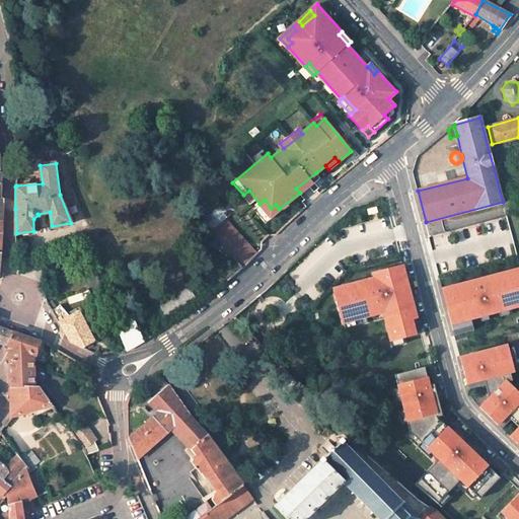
[(296,189),(300,193),(319,176),(316,172),(296,189)]
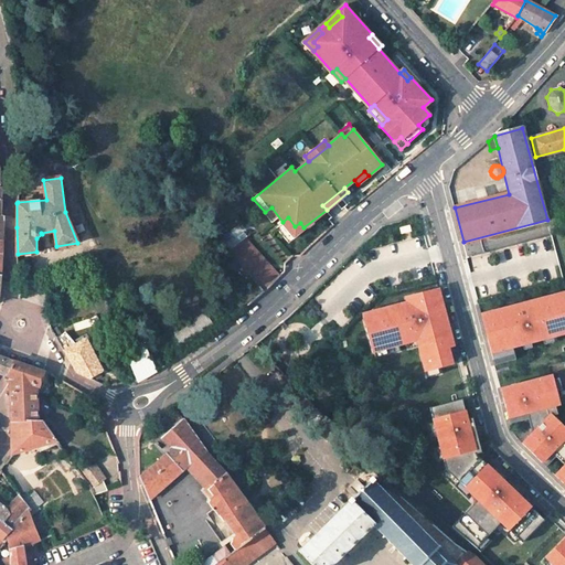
[(288,217),(283,222),(295,236),(304,227),(300,223),(295,226),(288,217)]
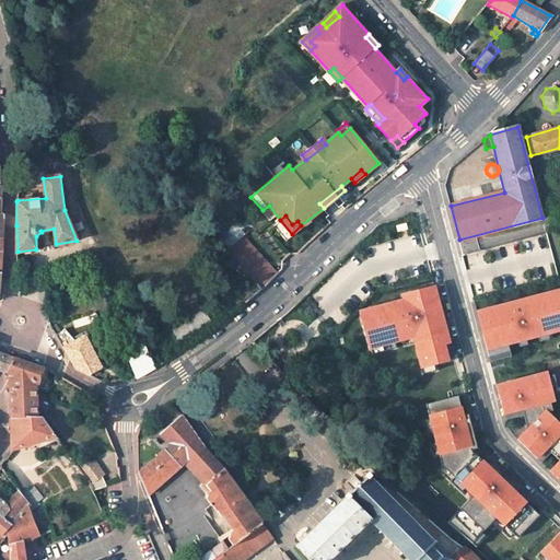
[(245,234),(236,222),(218,237),(228,248),(244,234),(245,234)]
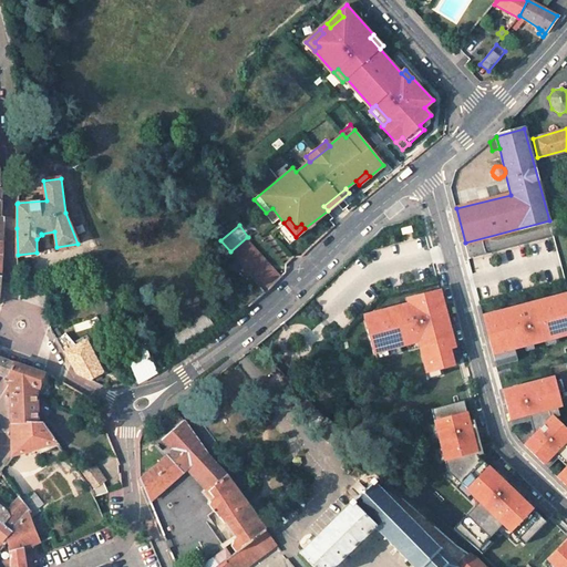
[(280,277),(247,237),(230,251),(265,292),(274,285),(280,277)]
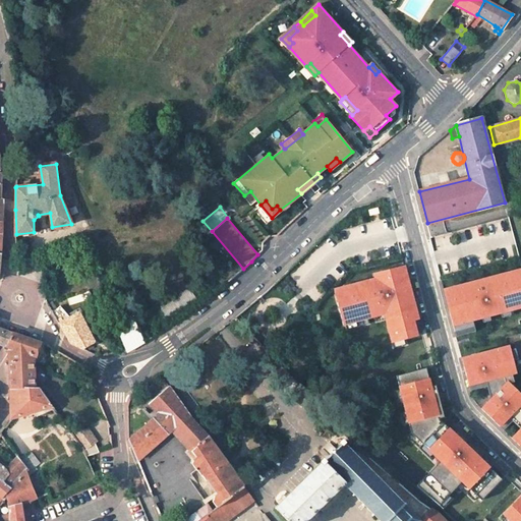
[(400,268),(406,292),(411,290),(405,267),(400,268)]
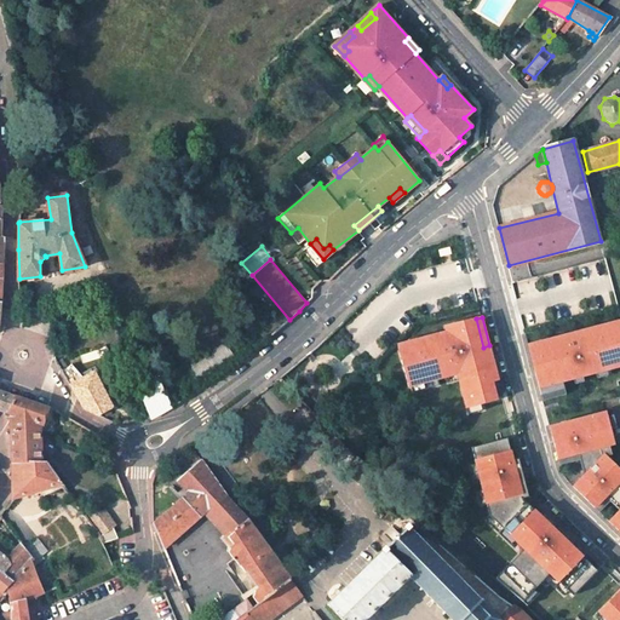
[(466,408),(497,401),(497,399),(493,383),(498,382),(489,345),(483,348),(476,319),(445,326),(447,332),(397,345),(408,388),(412,386),(437,379),(458,374),(459,380),(466,408)]
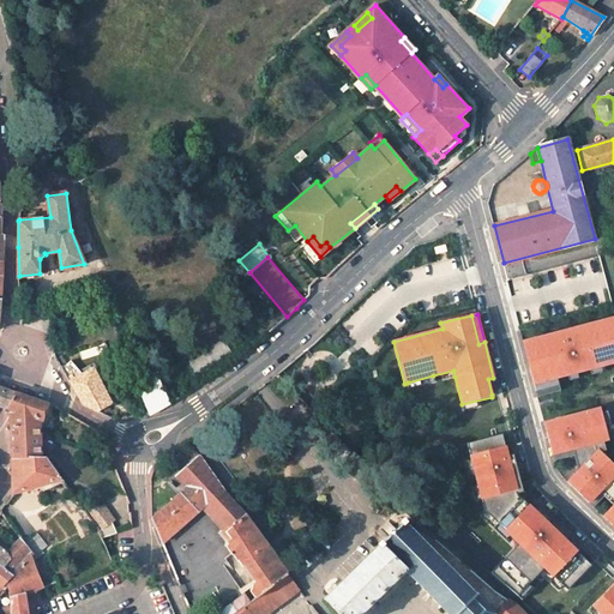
[(528,339),(530,349),(525,350),(536,391),(559,385),(557,378),(567,374),(577,372),(590,368),(601,366),(607,365),(605,360),(613,356),(613,320),(608,323),(607,319),(569,330),(569,332),(560,335),(559,332),(528,339)]
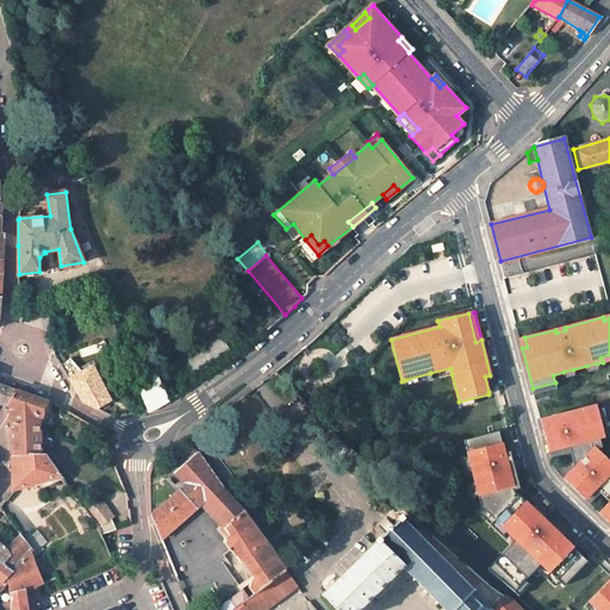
[(223,337),(190,360),(199,374),(234,352),(223,337)]
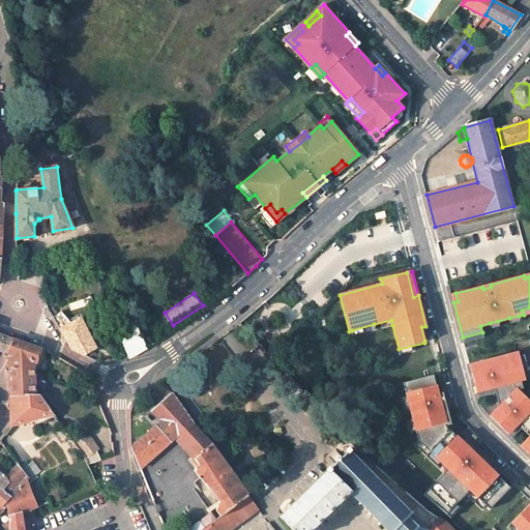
[(87,355),(96,349),(81,318),(71,323),(61,312),(53,318),(72,348),(87,355)]
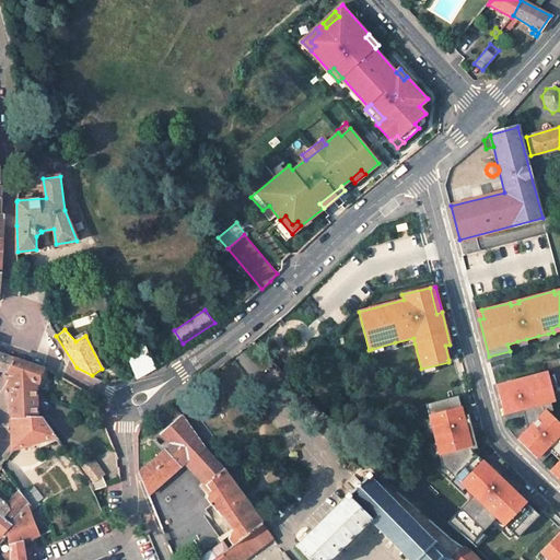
[(397,348),(395,342),(372,349),(373,354),(397,348)]
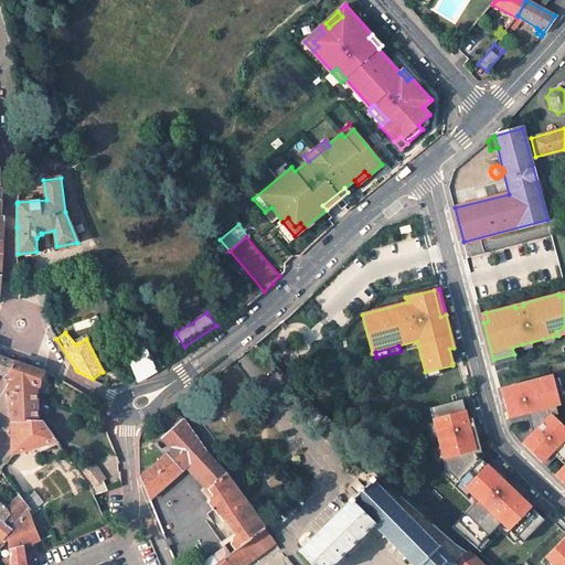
[(145,347),(128,355),(135,372),(130,374),(134,381),(137,381),(156,371),(145,347)]
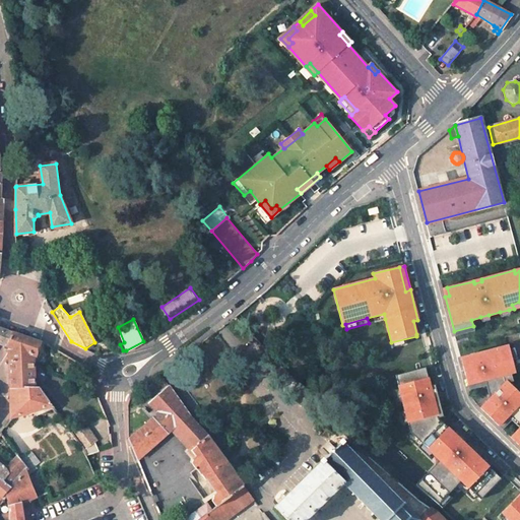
[(421,332),(417,320),(413,321),(416,334),(421,332)]
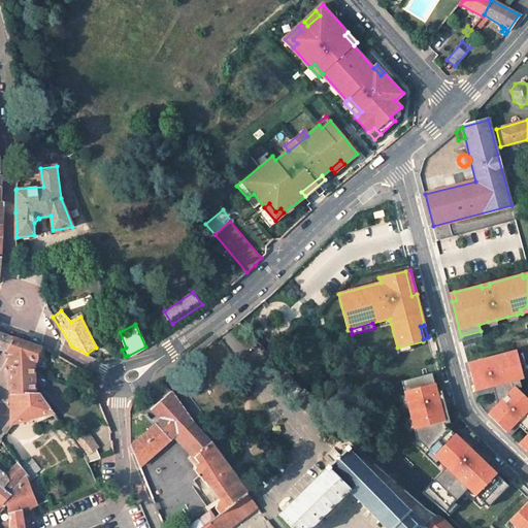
[(481,331),(461,336),(462,341),(482,336),(481,331)]
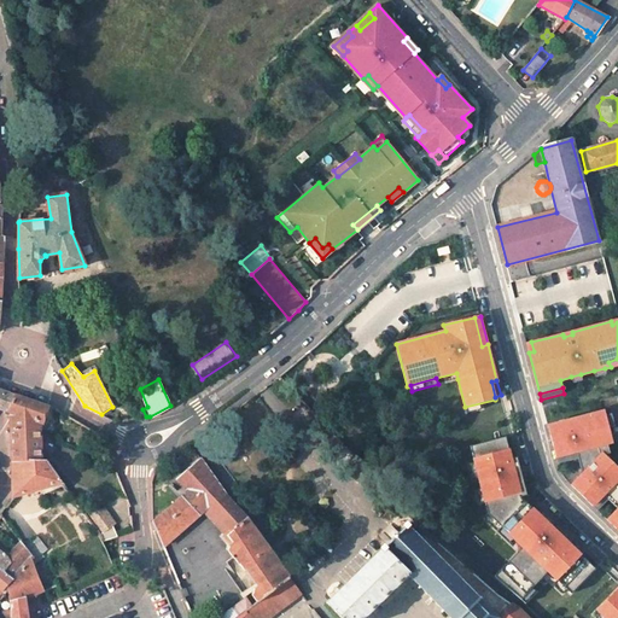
[(1,390),(0,389),(0,407),(3,408),(9,410),(15,395),(7,391),(1,390)]
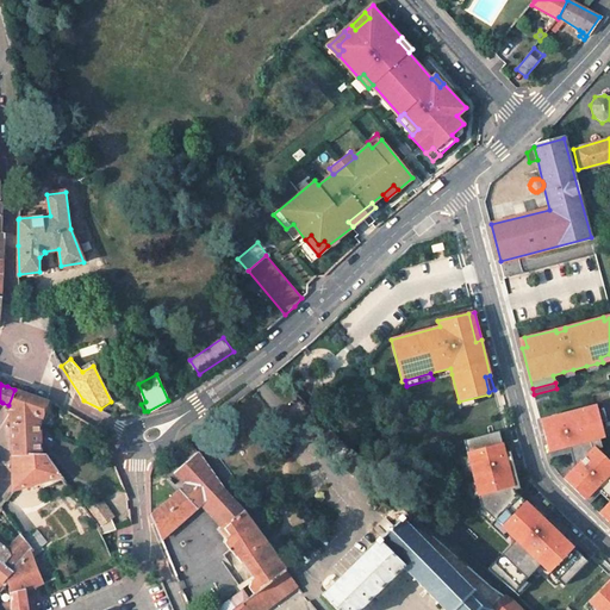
[(35,397),(14,390),(8,405),(11,406),(12,423),(41,425),(39,416),(43,417),(48,402),(35,397)]
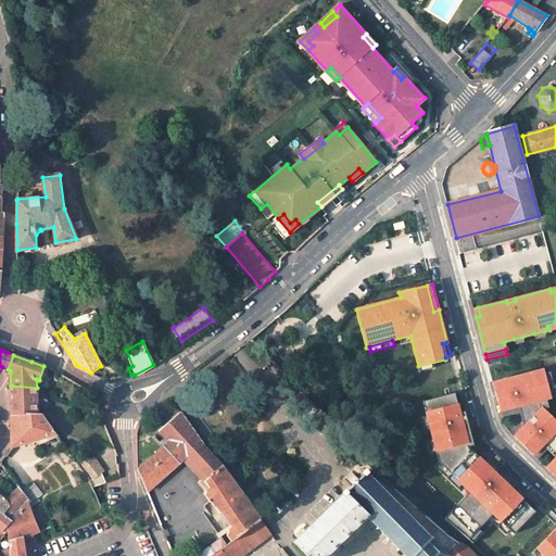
[(543,369),(493,383),(502,417),(520,412),(523,426),(514,437),(533,455),(543,445),(547,449),(555,457),(546,467),(555,477),(555,421),(541,407),(540,409),(538,402),(551,399),(547,386),(544,374),(543,369)]
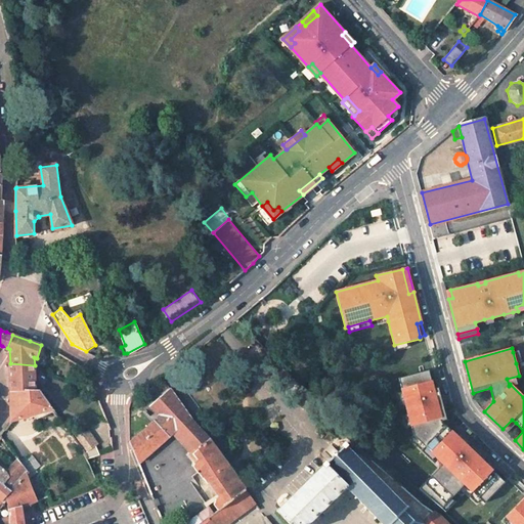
[(518,351),(513,352),(516,363),(521,361),(518,351)]
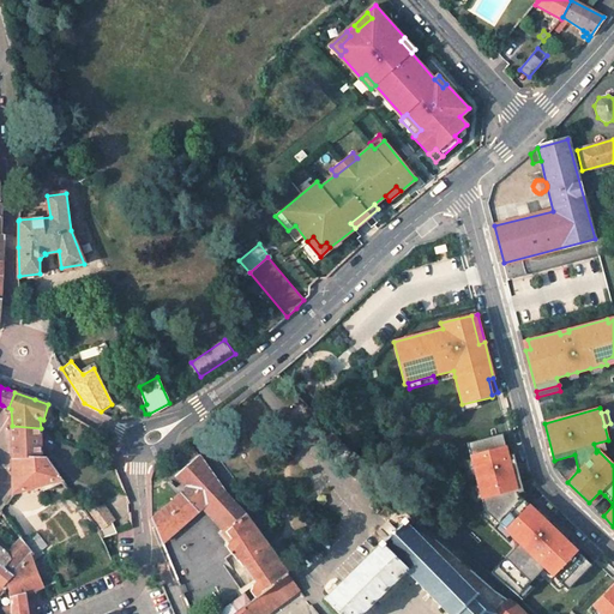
[(12,426),(13,457),(42,457),(41,428),(12,426)]
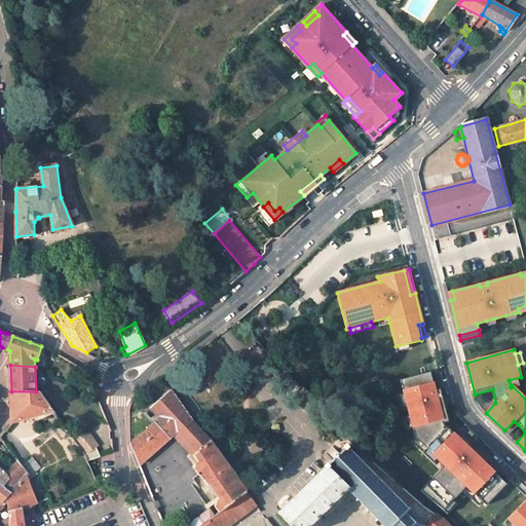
[(445,465),(420,491),(443,512),(454,500),(460,493),(466,486),(483,501),(486,505),(506,484),(495,473),(486,463),(489,460),(474,446),(471,449),(444,424),(444,423),(449,421),(440,389),(436,390),(430,372),(401,380),(404,393),(408,408),(410,416),(413,427),(416,438),(445,465)]
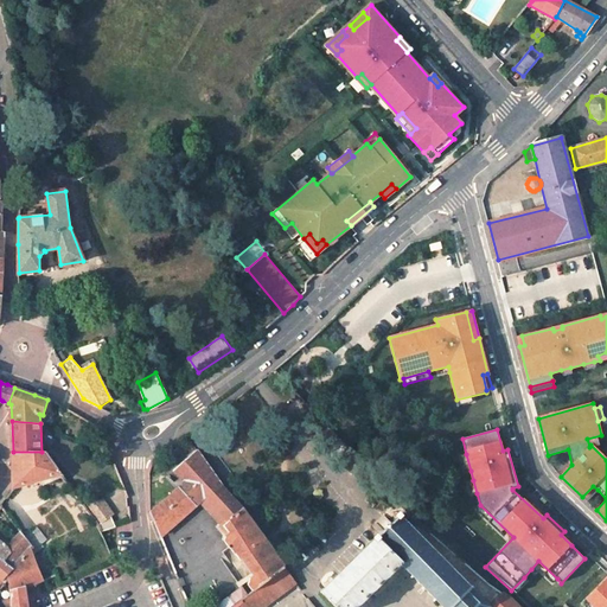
[(100,443),(104,454),(110,452),(106,442),(100,443)]
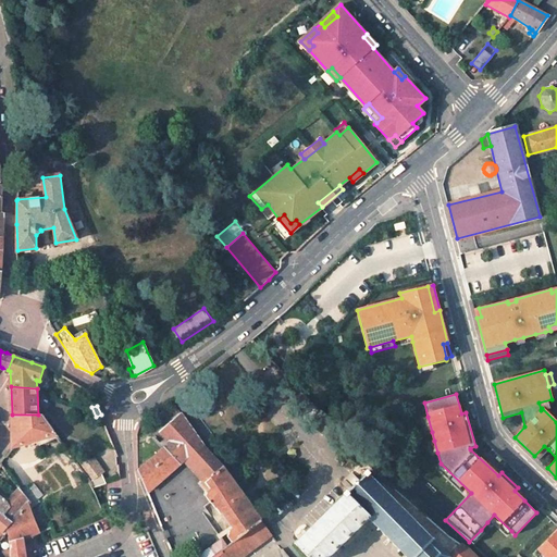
[(21,444),(36,438),(57,434),(42,415),(38,415),(12,415),(12,447),(21,444)]
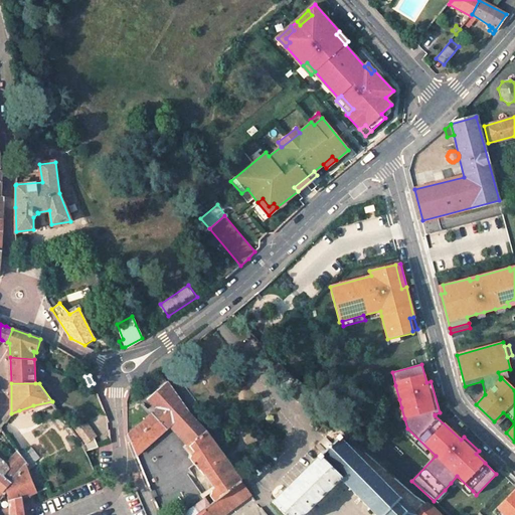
[(168,426),(172,423),(189,443),(185,446),(191,454),(191,459),(204,474),(206,473),(214,485),(212,487),(210,488),(209,490),(209,492),(210,495),(214,500),(221,496),(231,510),(250,496),(204,433),(205,433),(189,414),(167,383),(148,399),(156,409),(128,434),(136,456),(168,426)]
